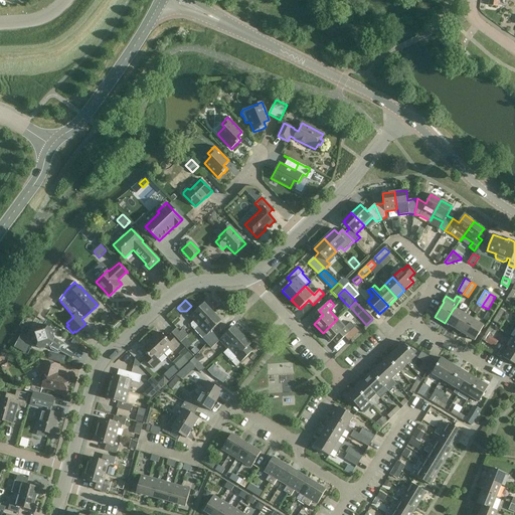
[(190,317),(196,324),(198,326),(213,312),(204,303),(190,317)]
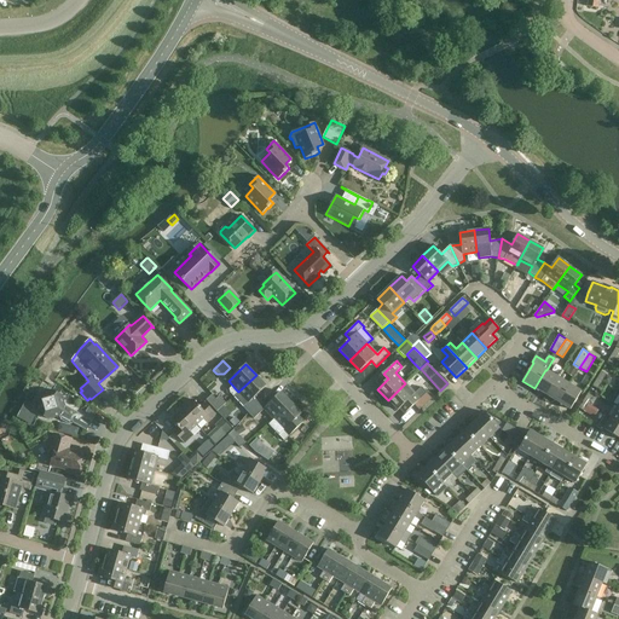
[(567,374),(573,377),(578,370),(572,366),(567,374)]
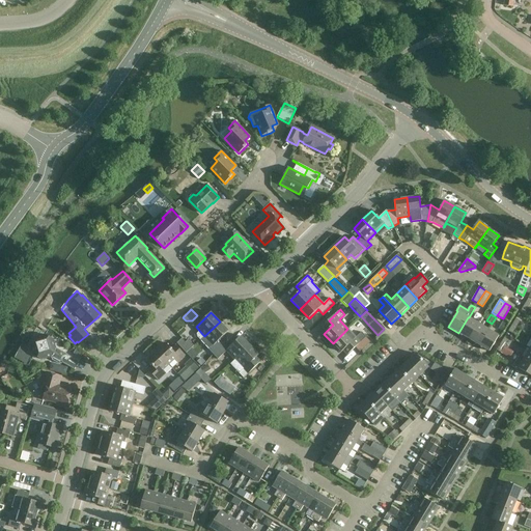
[(468,317),(458,333),(469,339),(478,324),(469,317),(468,317)]
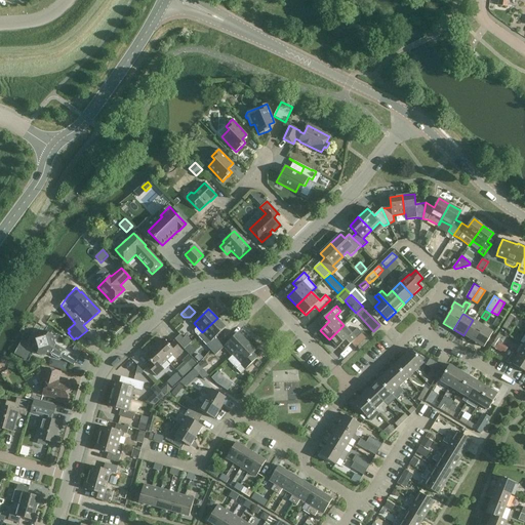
[(198,336),(206,346),(210,350),(221,339),(217,335),(226,327),(217,318),(202,332),(198,336)]
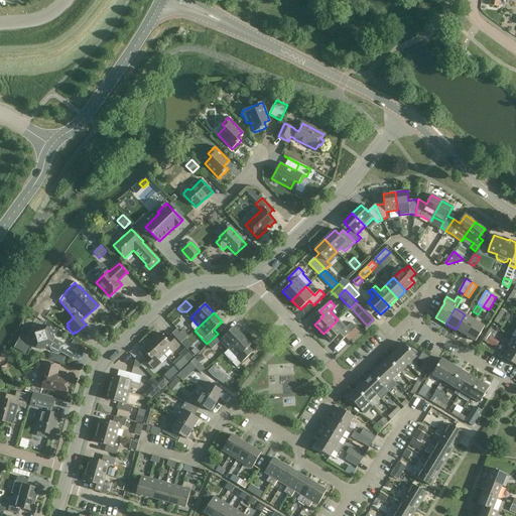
[(489,313),(484,319),(489,323),(494,316),(489,313)]
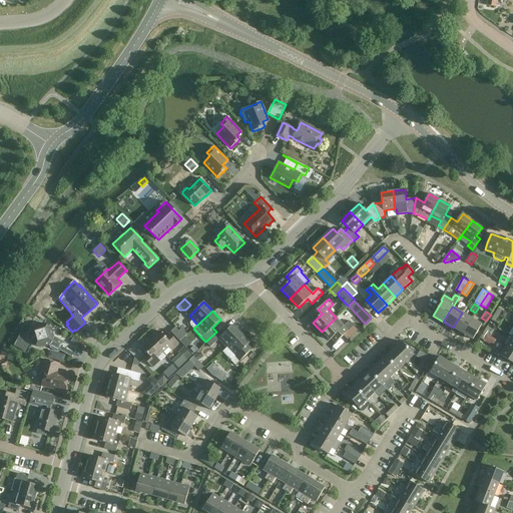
[(462,313),(453,328),(463,334),(472,319),(462,313)]
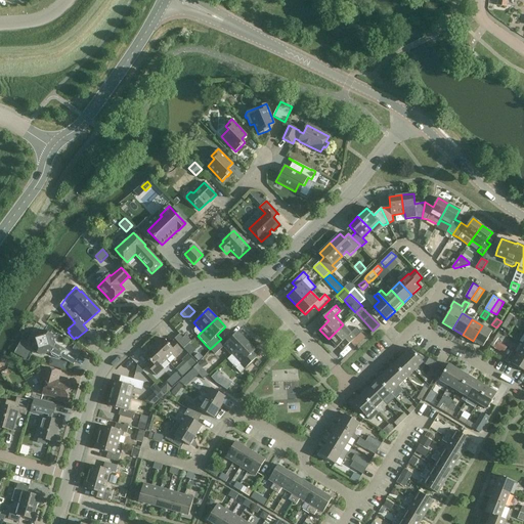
[(361,333),(356,328),(351,333),(343,324),(329,339),(337,348),(339,346),(343,351),(361,333)]
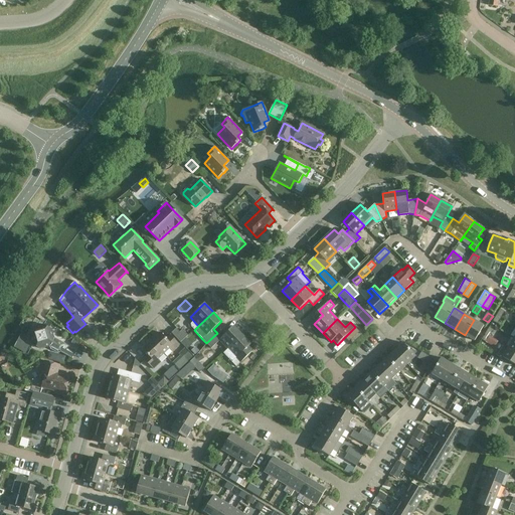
[(474,320),(465,335),(475,341),(484,326),(474,320)]
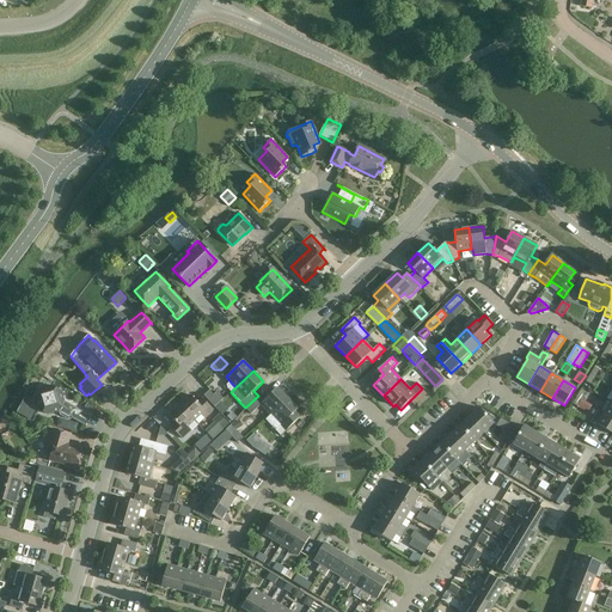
[(36,399),(38,409),(48,415),(59,411),(60,415),(68,420),(72,418),(86,426),(91,416),(65,402),(61,391),(51,386),(41,389),(36,399)]
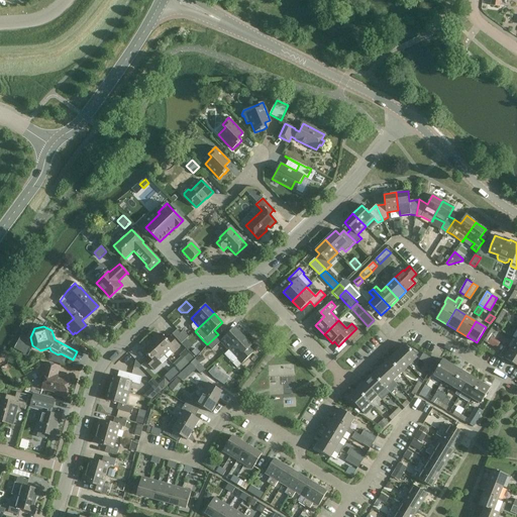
[(218,334),(207,344),(212,349),(220,341),(229,350),(243,336),(234,327),(222,339),(218,334)]
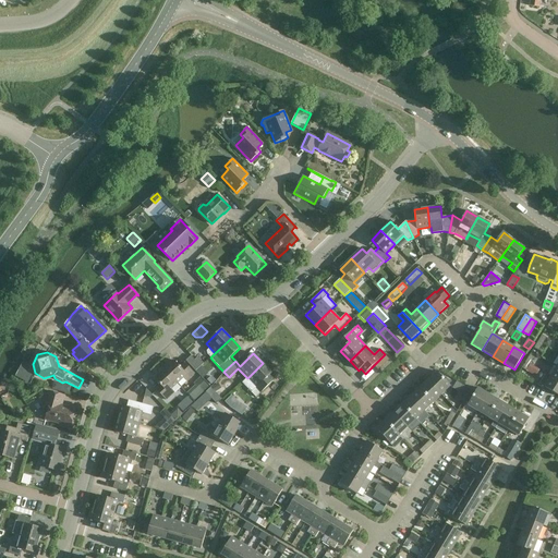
[(195,371),(201,366),(204,363),(197,358),(195,360),(191,355),(186,361),(195,371)]
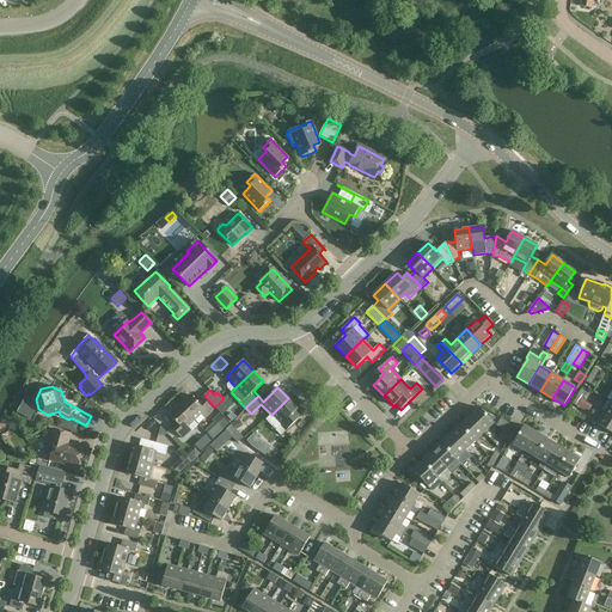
[(191,396),(181,405),(195,421),(201,414),(204,417),(213,409),(203,398),(197,403),(191,396)]
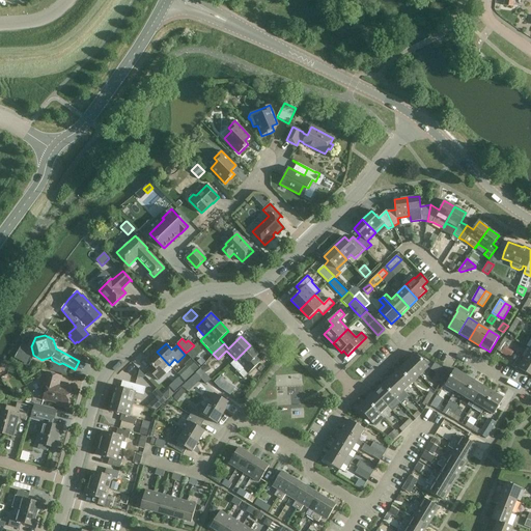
[(250,345),(235,360),(244,369),(239,373),(244,379),(255,367),(251,363),(259,355),(250,345)]
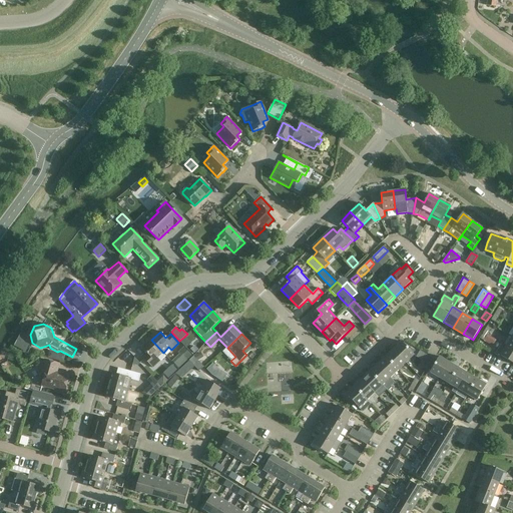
[(487,336),(484,341),(490,344),(492,339),(487,336)]
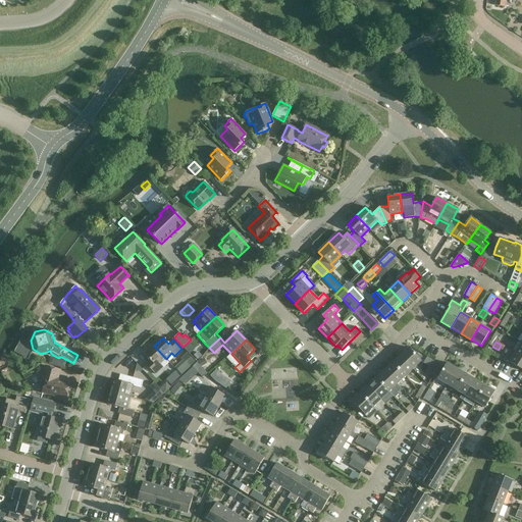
[(146,365),(153,372),(155,374),(163,367),(160,364),(166,359),(154,346),(145,354),(151,361),(146,365)]
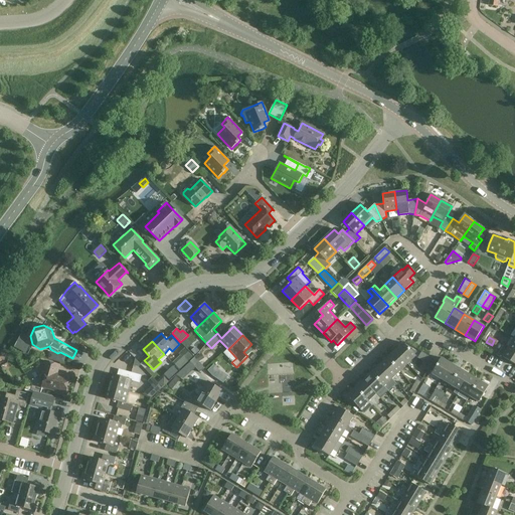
[(395,351),(407,364),(415,356),(403,343),(395,351)]
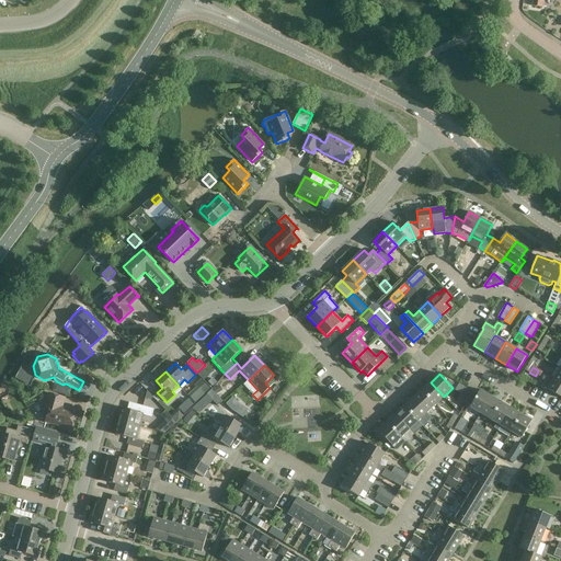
[(209,376),(204,380),(212,388),(217,384),(209,376)]
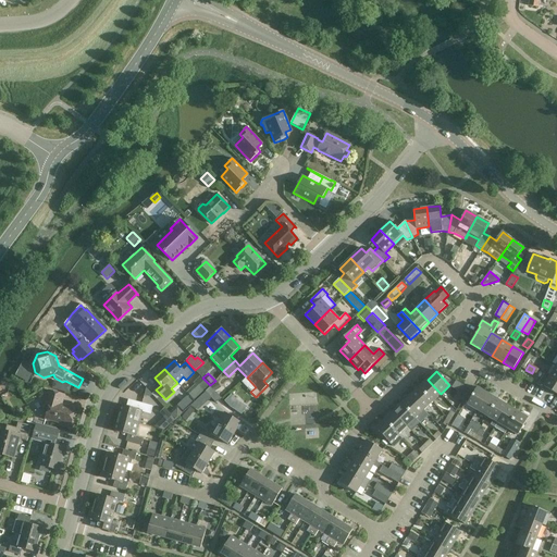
[(537,383),(543,386),(556,394),(556,380),(549,375),(549,376),(544,373),(537,383)]
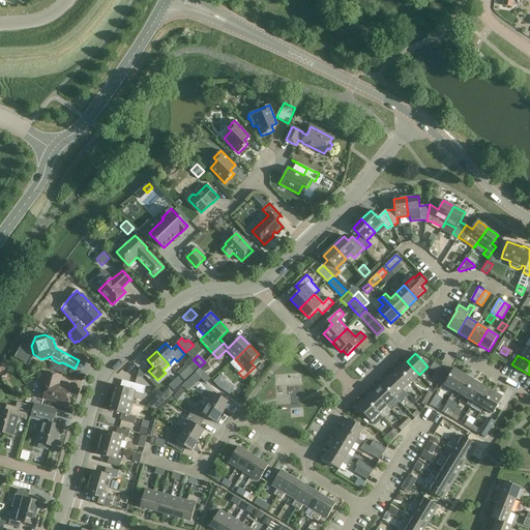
[(2,360),(0,363),(1,366),(5,369),(8,367),(9,364),(8,362),(5,359),(2,360)]
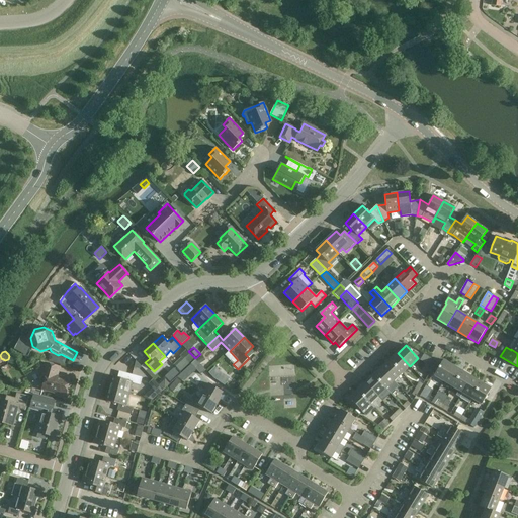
[(186,351),(180,356),(188,365),(194,360),(186,351)]
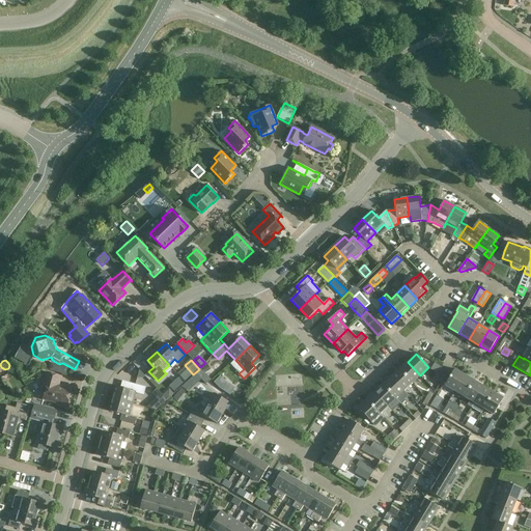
[(399,369),(412,383),(420,375),(408,362),(399,369)]
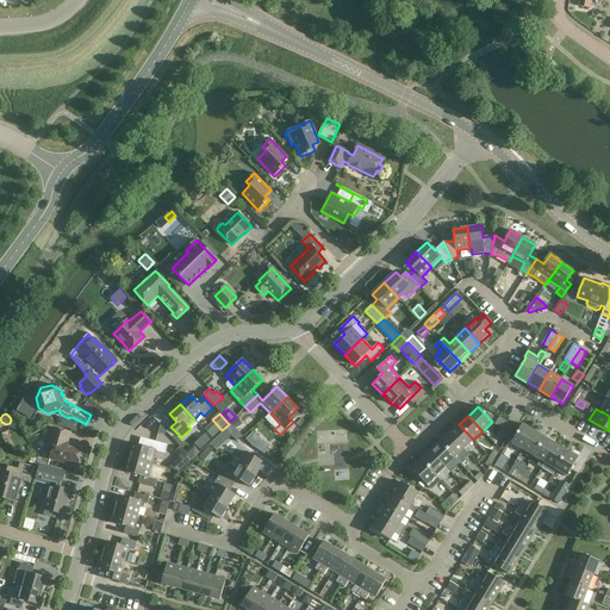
[(236,429),(242,424),(238,419),(232,423),(236,429)]
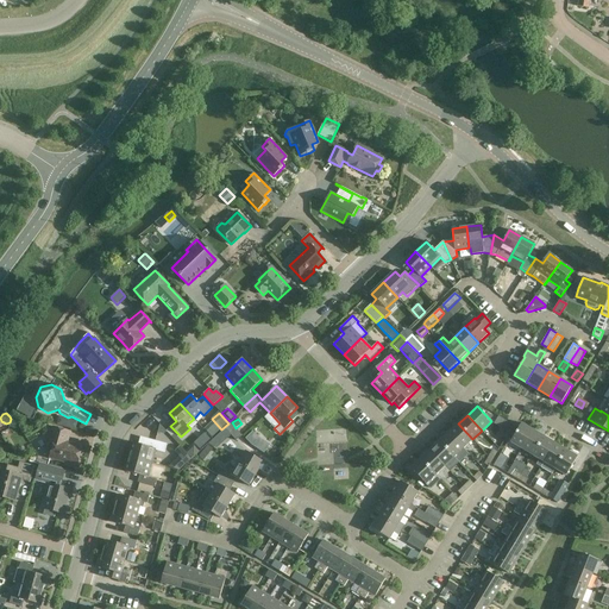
[(506,420),(496,434),(504,440),(506,438),(514,425),(508,421),(506,420)]
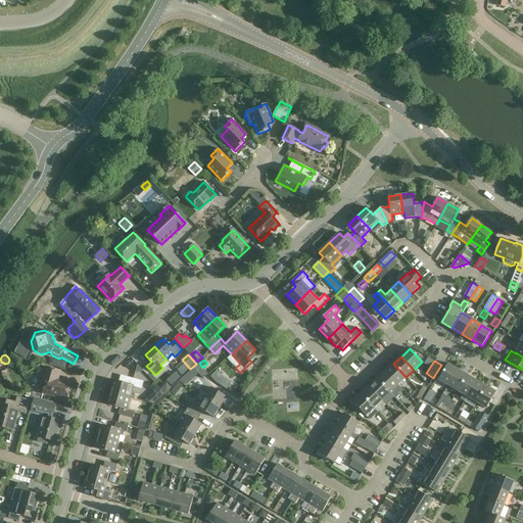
[(193,367),(203,378),(207,374),(202,368),(197,363),(193,367)]
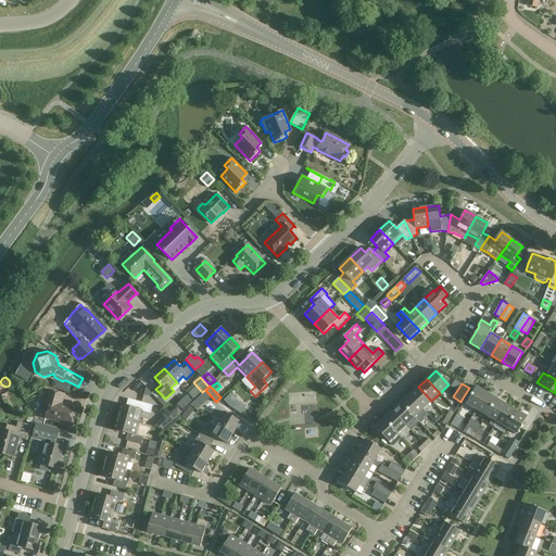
[(409,395),(424,409),(431,401),(418,387),(409,395)]
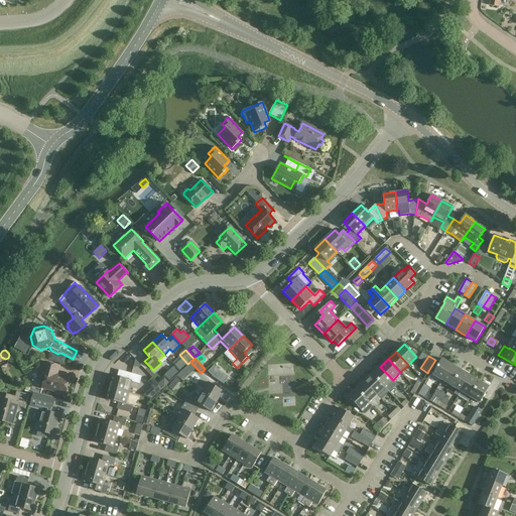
[(432,375),(441,380),(452,365),(441,359),(432,375)]
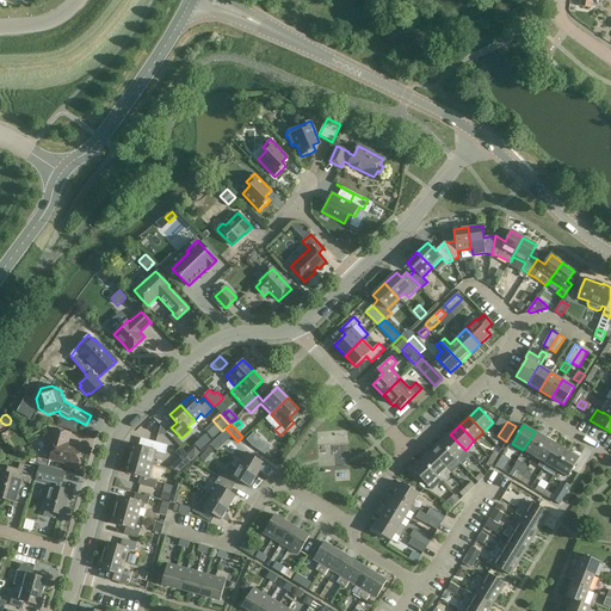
[(71,433),(59,430),(54,429),(45,456),(50,457),(50,460),(78,468),(82,448),(67,444),(71,433)]
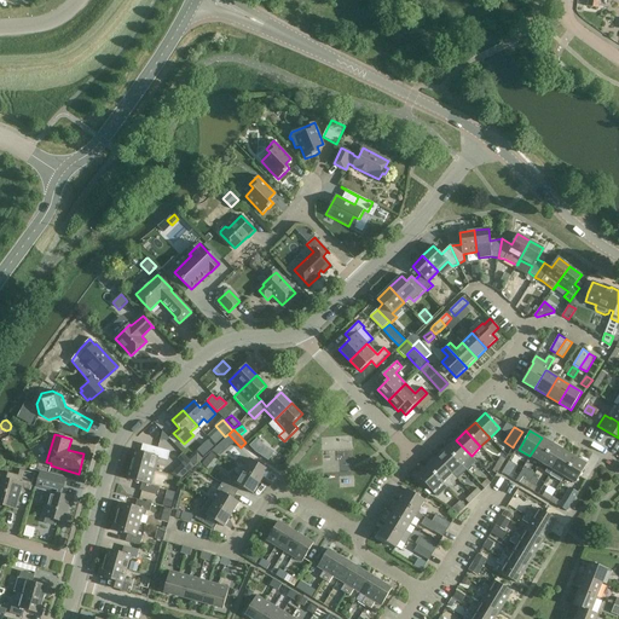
[(542,463),(553,444),(542,438),(530,456),(542,463)]
